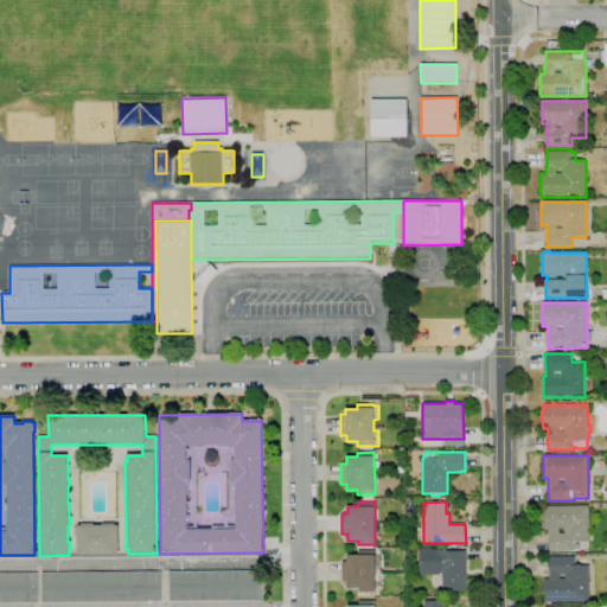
[(574,551),(549,551),(549,529),(544,529),(544,506),(588,505),(589,542),(574,542),(574,551)]
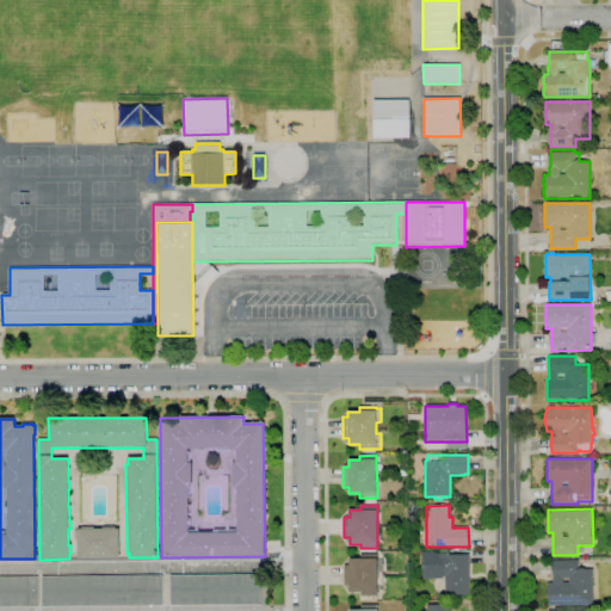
[(78,560),(78,539),(75,539),(74,529),(82,529),(82,528),(93,528),(93,529),(104,529),(104,528),(115,528),(115,529),(119,529),(121,550),(118,550),(119,559),(78,560)]
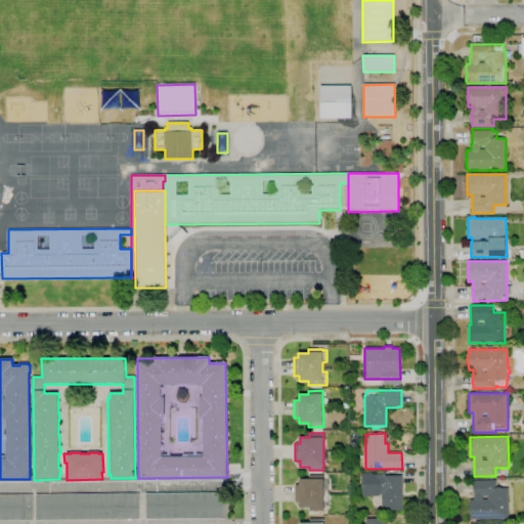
[(381,511),(381,494),(380,494),(380,495),(361,496),(361,474),(363,474),(363,473),(372,473),(372,474),(376,474),(385,474),(385,476),(402,476),(403,511),(381,511)]
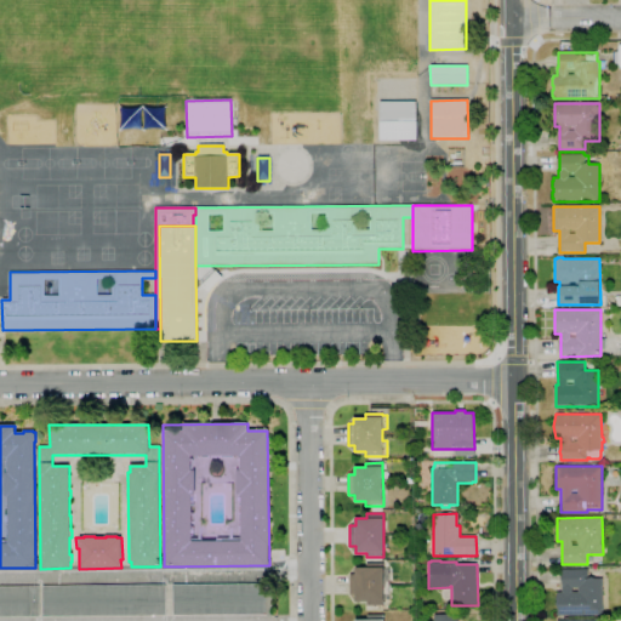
[(383,607),(366,607),(366,602),(355,602),(355,596),(349,596),(349,575),(355,575),(355,568),(366,568),(366,563),(383,563),(383,569),(391,569),(391,579),(392,579),(392,585),(389,585),(389,600),(383,600),(383,607)]
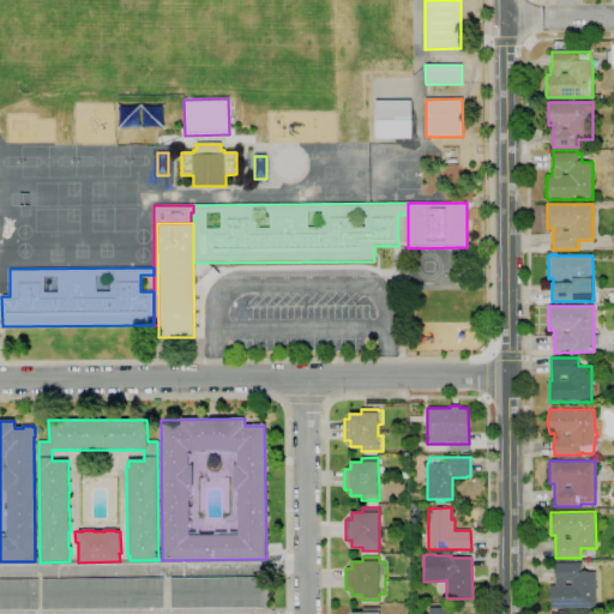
[(555,576),(554,572),(555,567),(555,564),(582,563),(582,572),(595,572),(596,608),(551,609),(551,601),(549,597),(551,594),(549,591),(551,589),(551,585),(555,585),(555,576)]
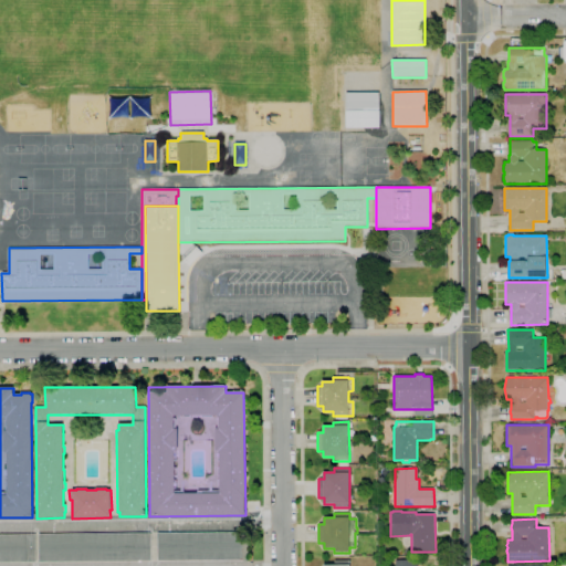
[(150,562),(39,563),(39,534),(150,533),(150,562)]
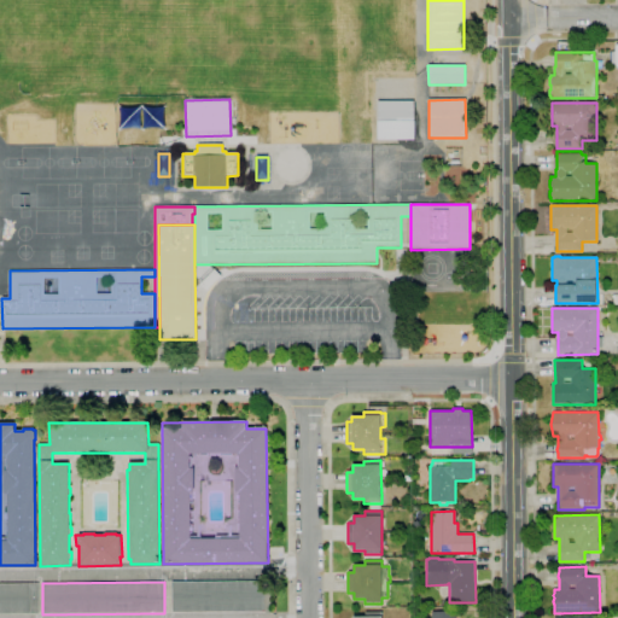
[(270,612),(172,612),(172,582),(270,582),(270,612)]
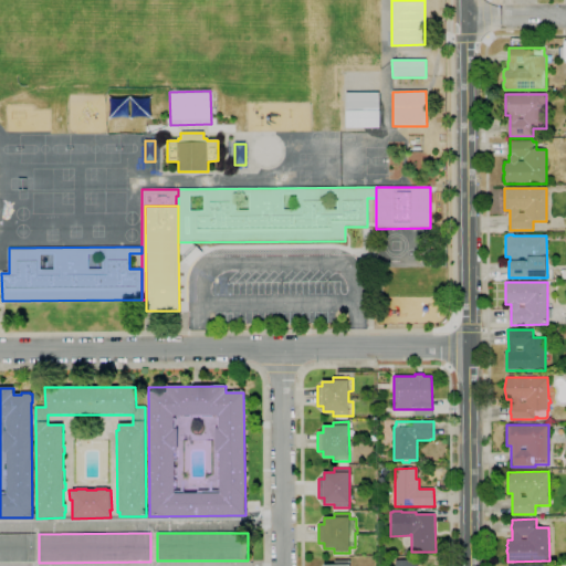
[(0,534),(37,534),(37,559),(34,559),(34,563),(0,563),(0,534)]
